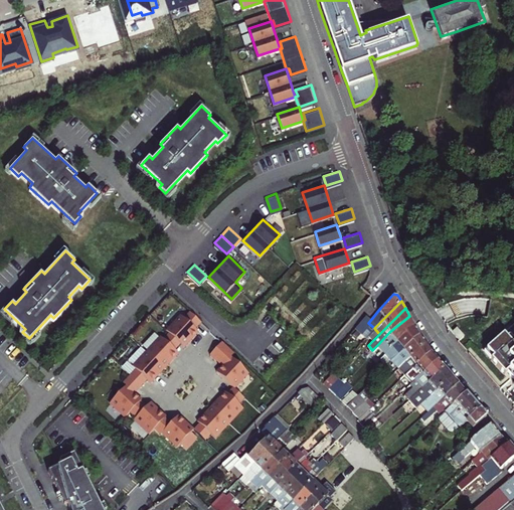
[(198,329),(181,312),(167,328),(184,344),(198,329)]
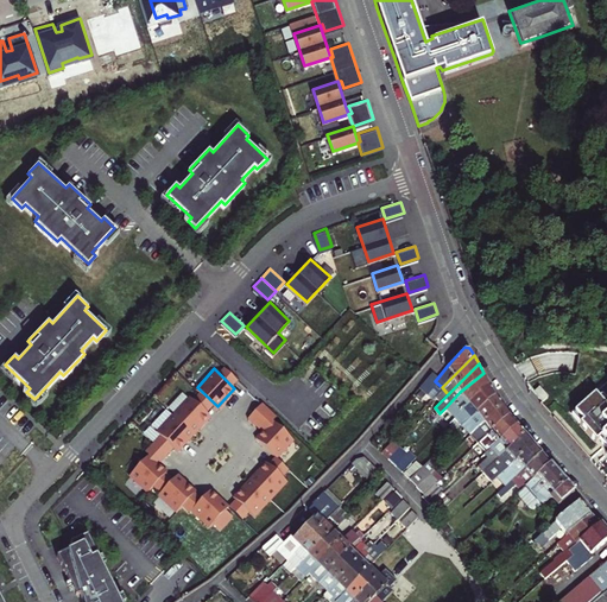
[(455,414),(489,382),(484,373),(460,392),(447,406),(455,414)]
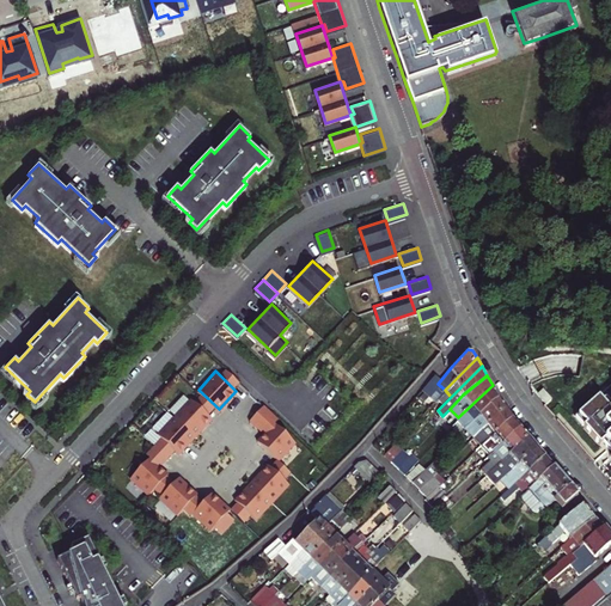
[(610,378),(573,412),(581,422),(597,440),(600,438),(610,450),(608,452),(610,455),(610,378)]
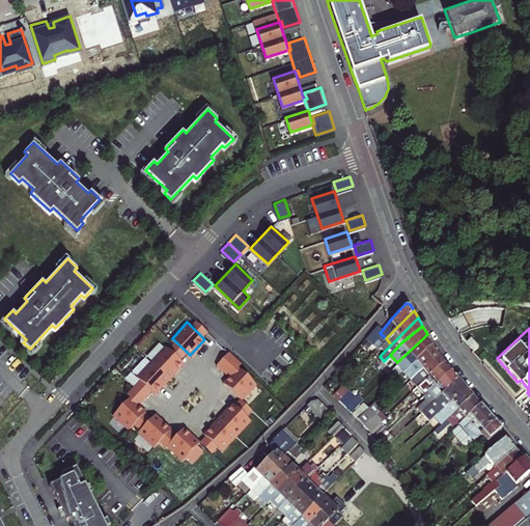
[(359,344),(363,349),(373,338),(369,334),(359,344)]
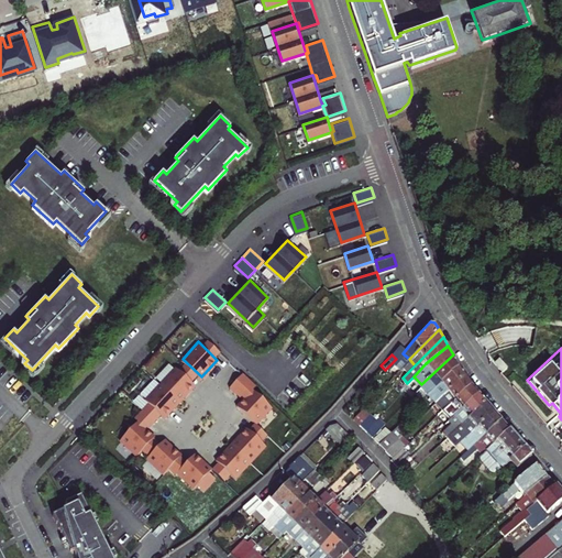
[(459,364),(453,354),(421,384),(429,392),(443,379),(459,364)]
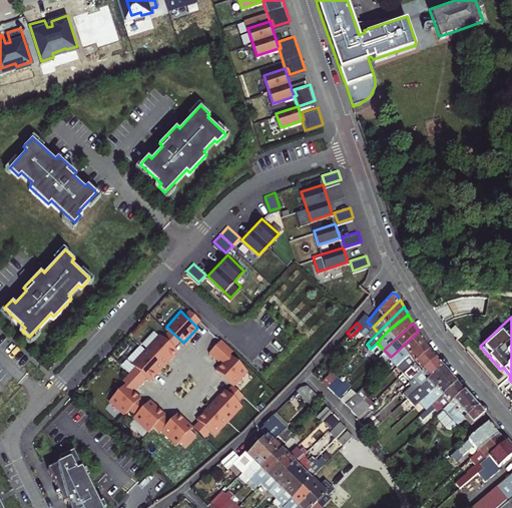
[(424,340),(418,332),(404,345),(410,353),(424,340)]
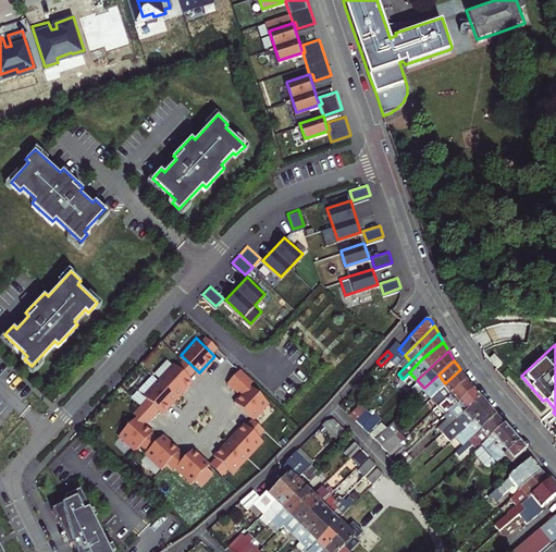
[(193,379),(174,362),(144,393),(162,411),(193,379)]
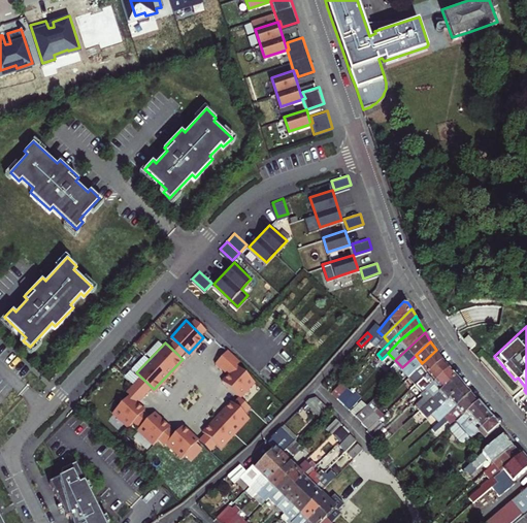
[(442,358),(436,350),(422,363),(427,371),(442,358)]
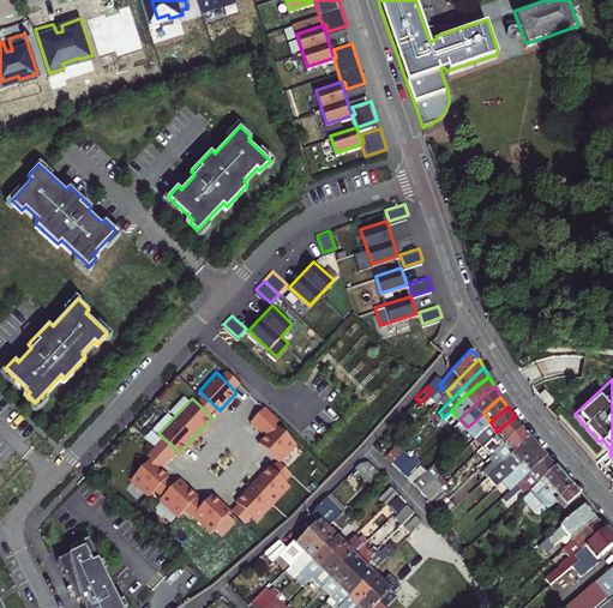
[(523,426),(515,416),(497,432),(484,445),(492,453),(496,450),(523,426)]
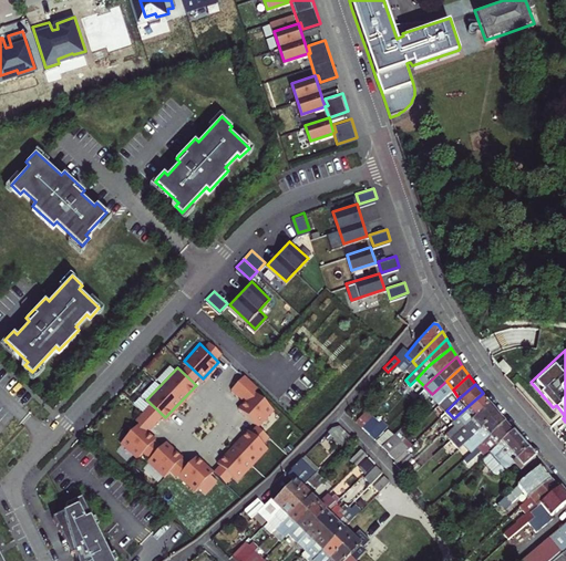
[(274,407),(255,390),(239,406),(258,424),(274,407)]
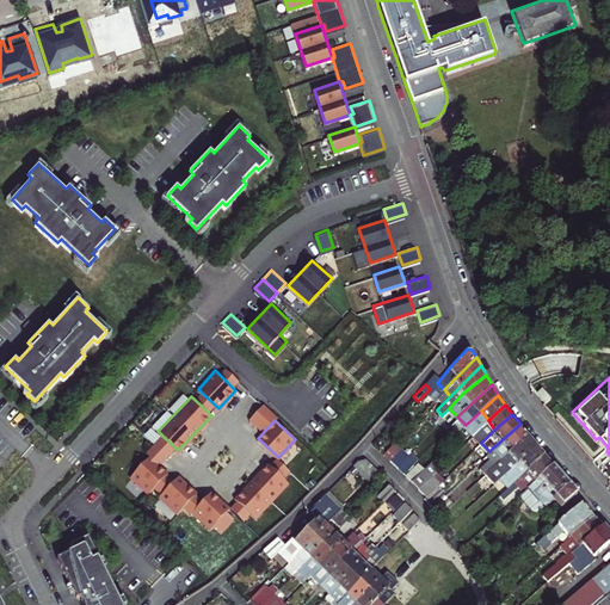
[(487,470),(529,433),(521,424),(493,448),(497,452),(482,465),(487,470)]
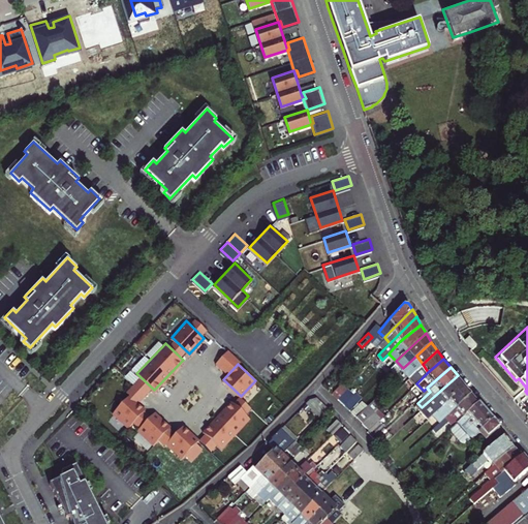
[(466,384),(458,375),(422,407),(424,409),(431,403),(433,405),(444,395),(448,400),(466,384)]
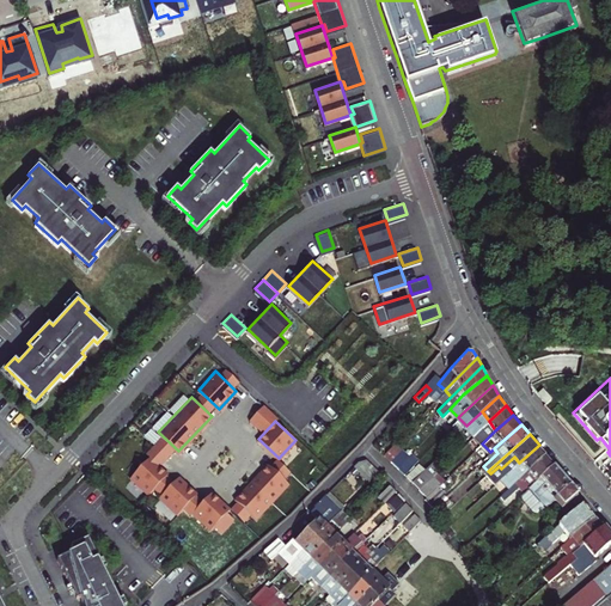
[(397,439),(384,452),(390,458),(403,445),(397,439)]
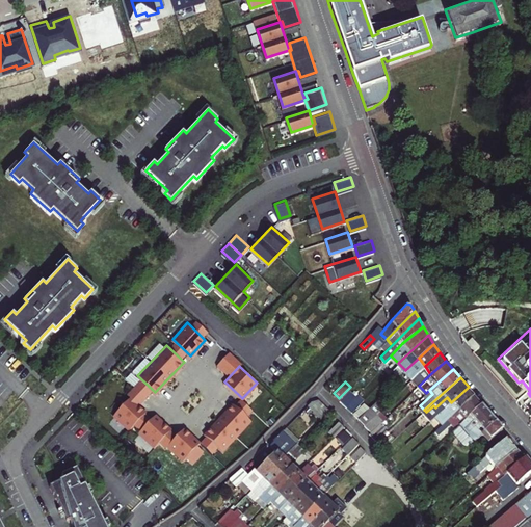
[(339,398),(345,404),(355,393),(350,387),(339,398)]
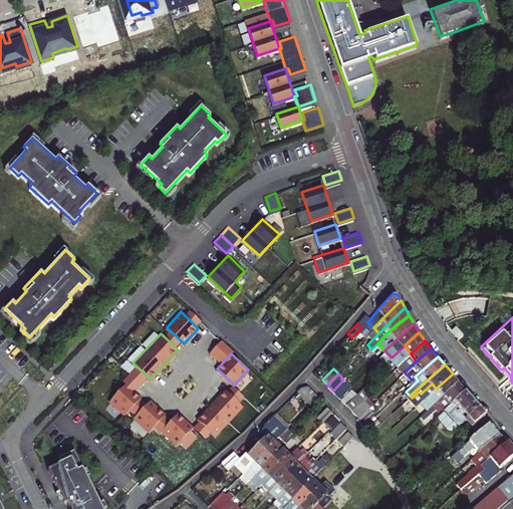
[(433,392),(440,399),(460,382),(453,373),(436,389),(433,392)]
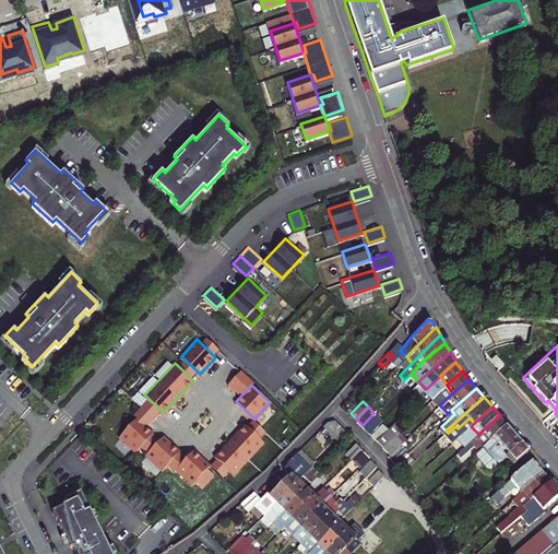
[(374,413),(363,425),(369,431),(380,420),(374,413)]
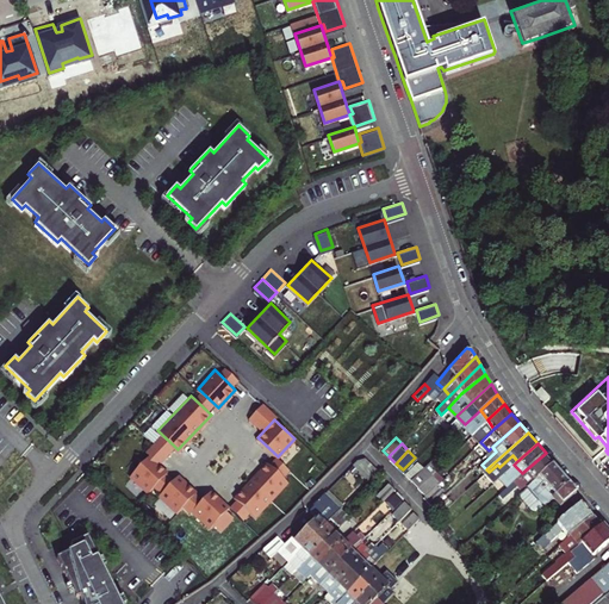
[(168,469),(149,453),(130,473),(148,490),(168,469)]
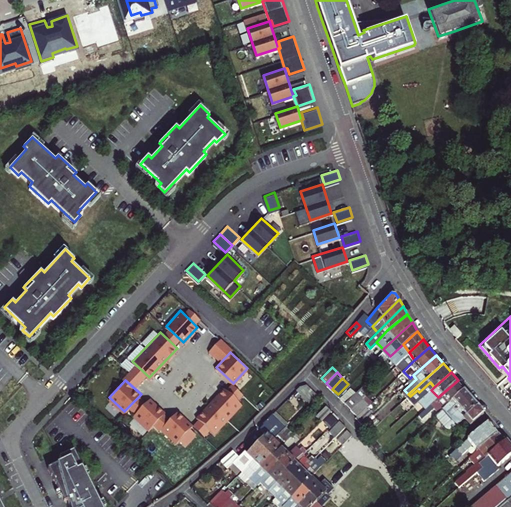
[(458,380),(438,397),(419,412),(422,416),(427,412),(428,414),(437,406),(439,410),(443,406),(464,388),(458,380)]
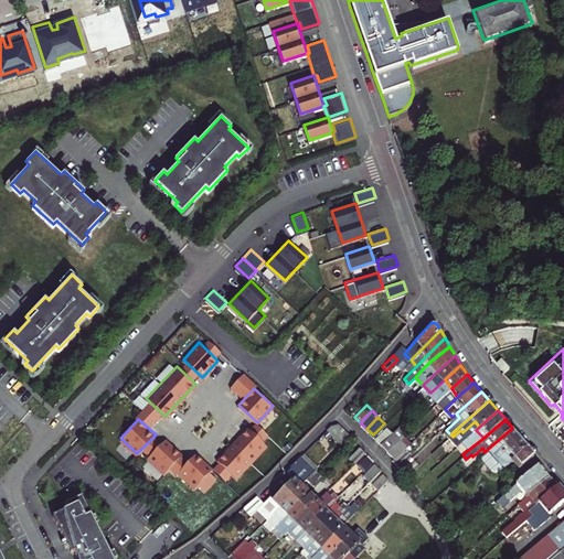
[(341,423),(332,426),(328,429),(340,442),(350,432),(341,423)]
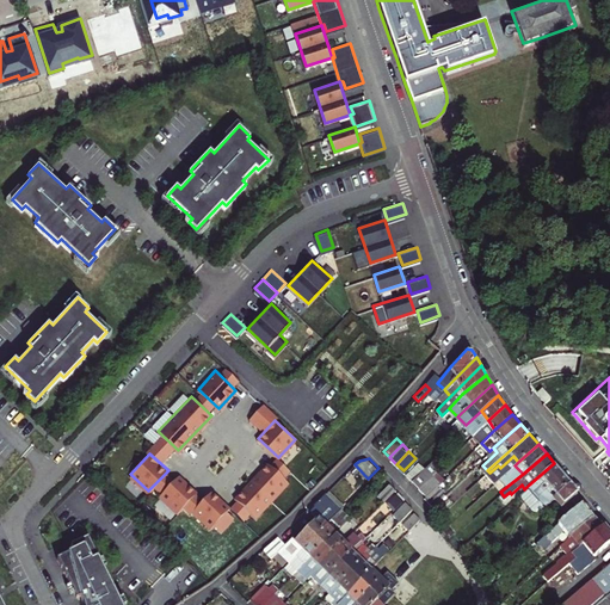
[(416,458),(404,470),(412,479),(423,467),(416,458)]
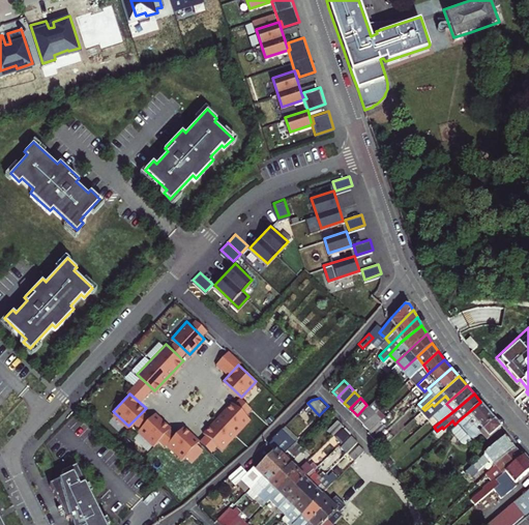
[(374,399),(366,405),(357,415),(362,421),(375,410),(380,406),(374,399)]
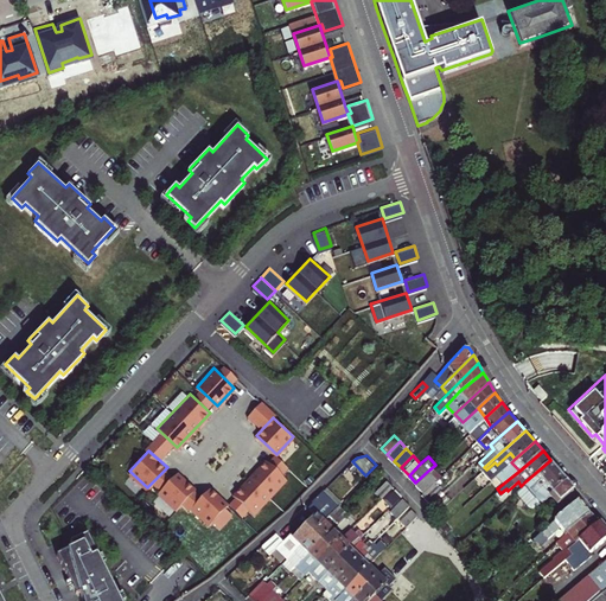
[(286,477),(266,458),(233,493),(254,512),(286,477)]
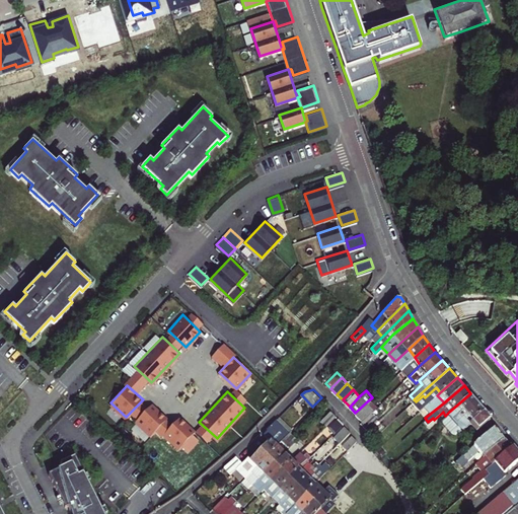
[(449,412),(462,427),(470,420),(476,427),(477,426),(484,434),(494,426),(497,423),(470,393),(449,412)]
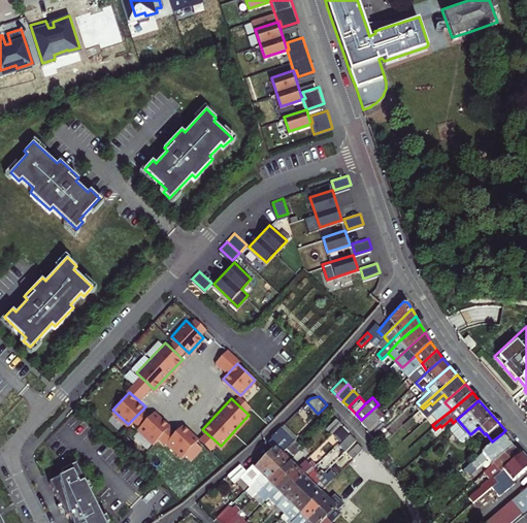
[(432,412),(435,414),(442,407),(440,405),(432,412)]
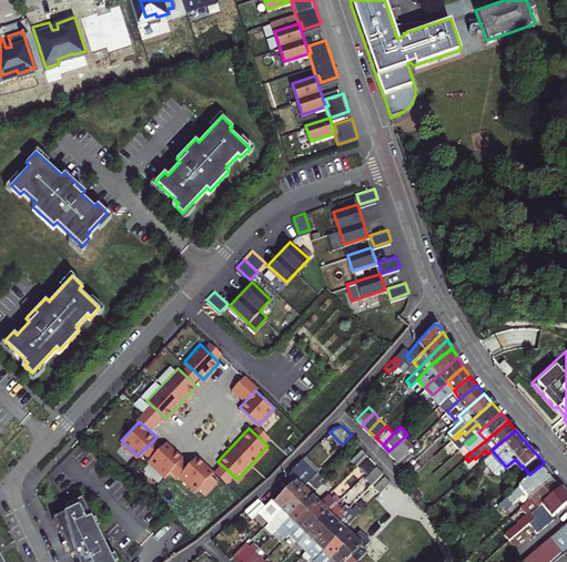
[(408,446),(402,439),(388,451),(395,458),(406,448),(408,446)]
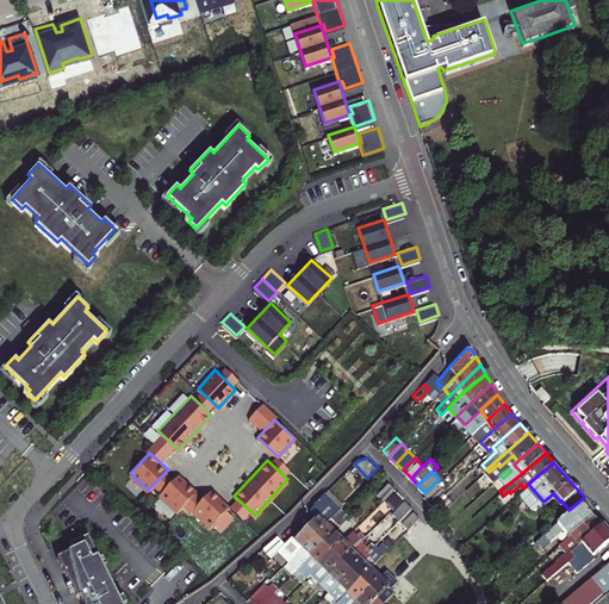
[(197,490),(179,473),(160,493),(178,510),(197,490)]
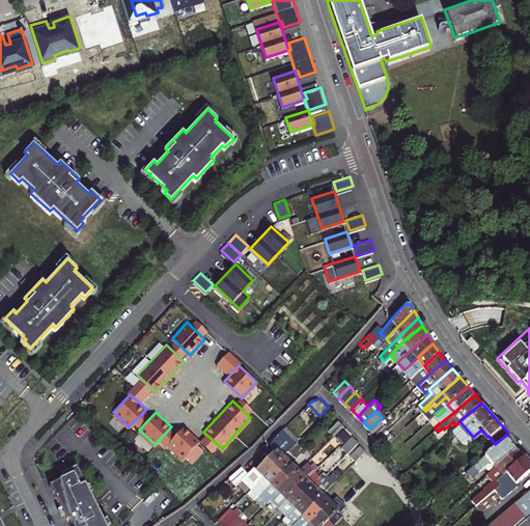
[(343,423),(338,417),(328,427),(334,433),(343,423)]
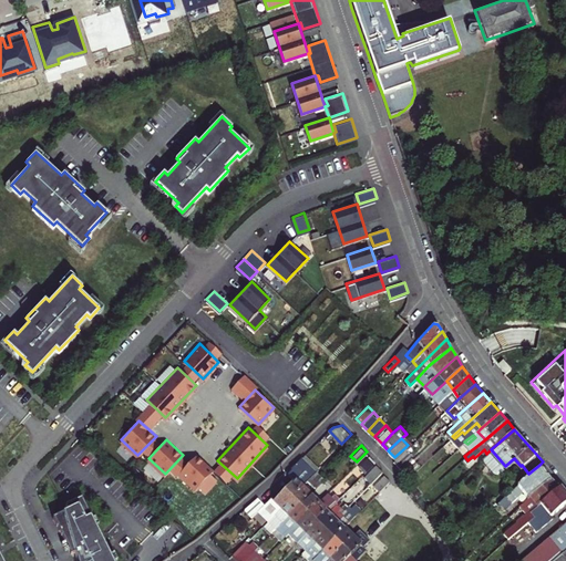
[(401,465),(412,456),(405,447),(394,457),(393,457),(401,465)]
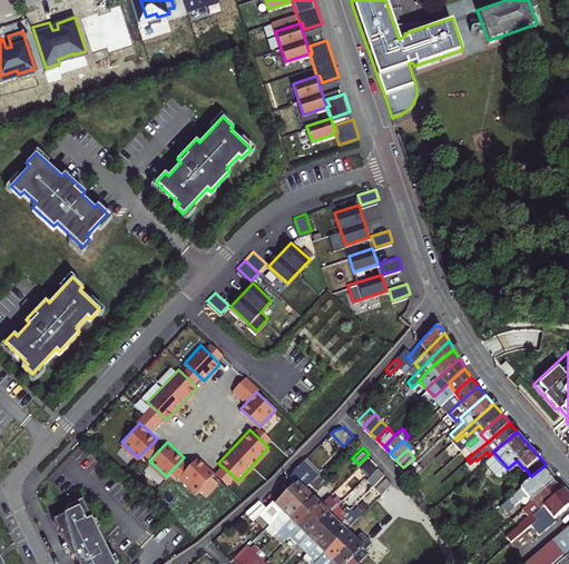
[(215,472),(197,455),(179,475),(196,491),(199,487),(206,494),(218,481),(212,474),(215,472)]
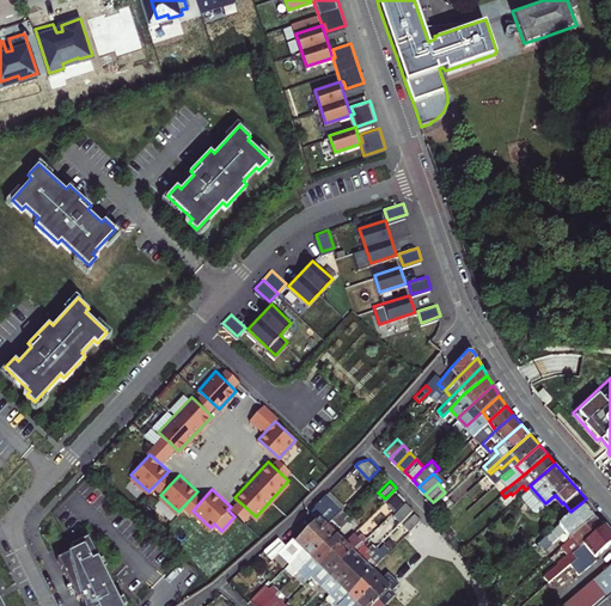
[(395,506),(404,496),(399,491),(390,501),(395,506)]
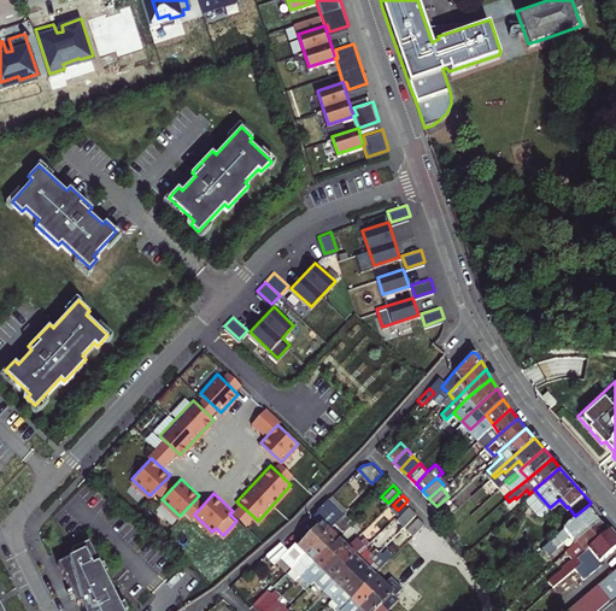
[(441,513),(455,503),(449,497),(436,506),(441,513)]
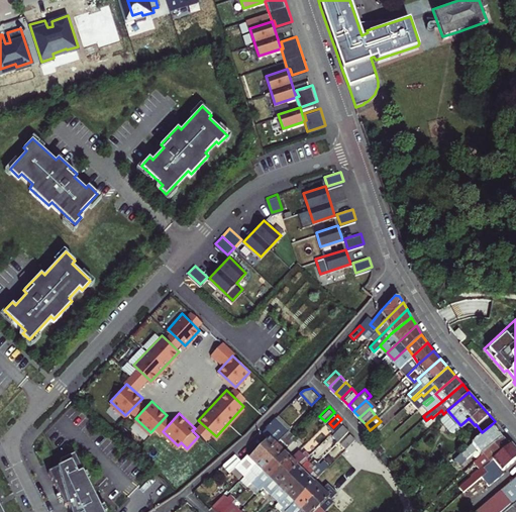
[(281,436),(287,429),(275,417),(264,430),(268,435),(259,444),(266,451),(276,441),(281,436)]
